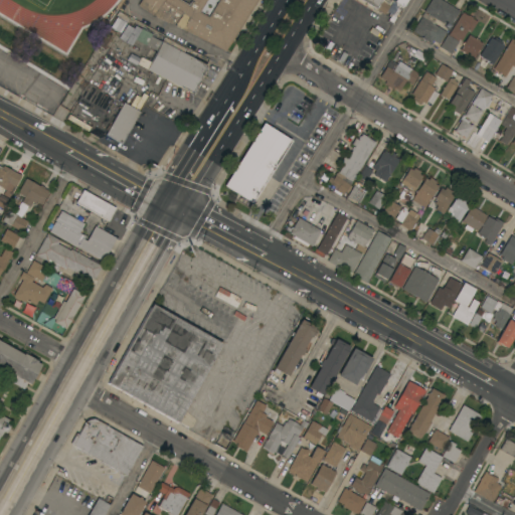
[(155,17),(137,5),(140,0),(255,0),(224,52),(214,45),(155,17)]
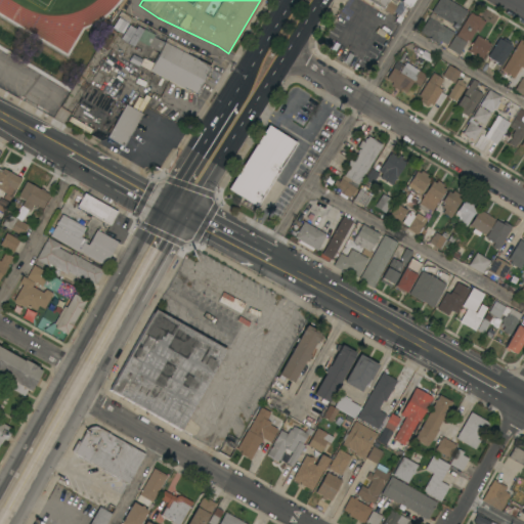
[(397,0),(399,1),(390,14),(379,7),(379,8),(377,9),(376,9),(372,7),(370,5),(370,4),(372,3),(369,2),(368,3),(367,3),(365,3),(361,1),(361,0),(397,0)]
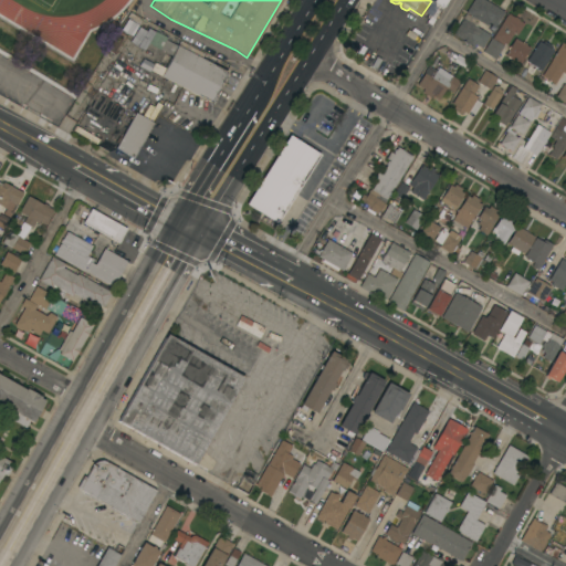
[(484,0),(504,12),(495,27),(490,23),(490,24),(488,23),(486,27),(465,13),(473,0),(484,0)]
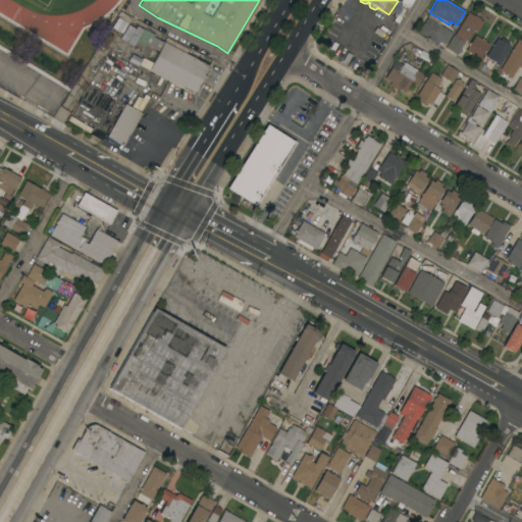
[(398,23),(394,20),(397,14),(396,15),(395,15),(396,13),(392,11),(398,1),(407,7),(398,23)]
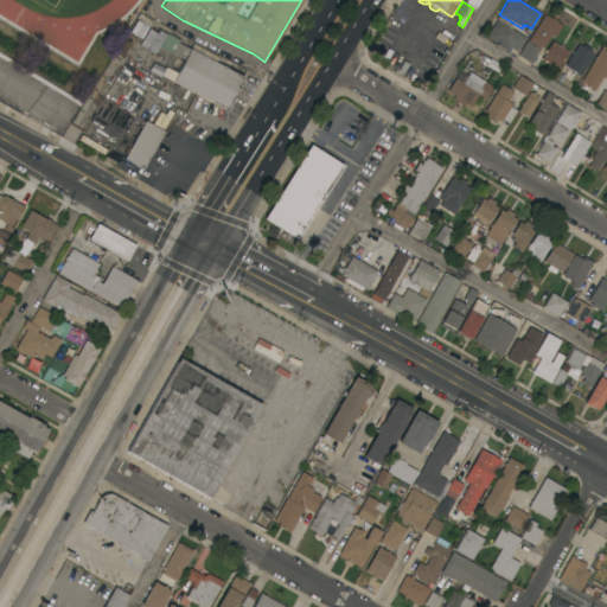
[(554,38),(550,36),(543,49),(541,48),(530,64),(517,56),(526,42),(528,42),(544,14),(551,19),(551,18),(557,21),(556,21),(562,25),(554,38)]
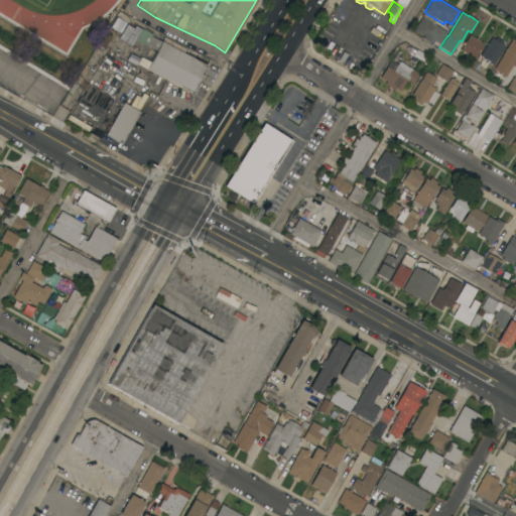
[(126,22),(120,32),(111,27),(116,17),(126,22)]
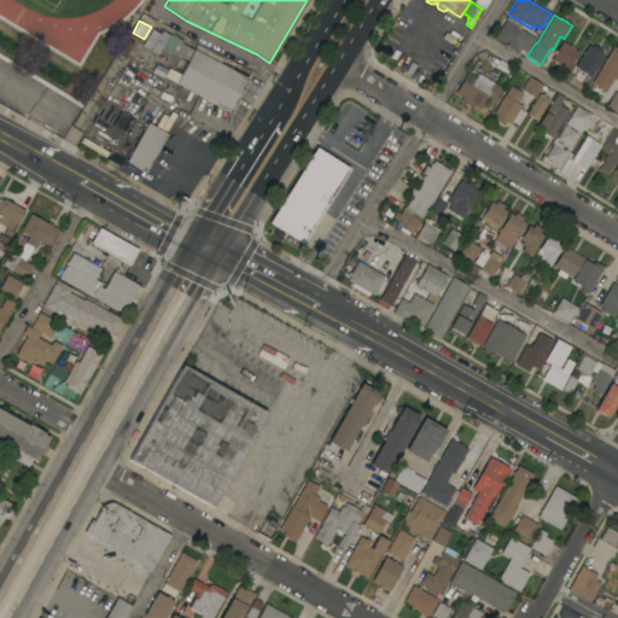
[(495,38),(506,21),(535,39),(525,53),(518,48),(517,52),(495,38)]
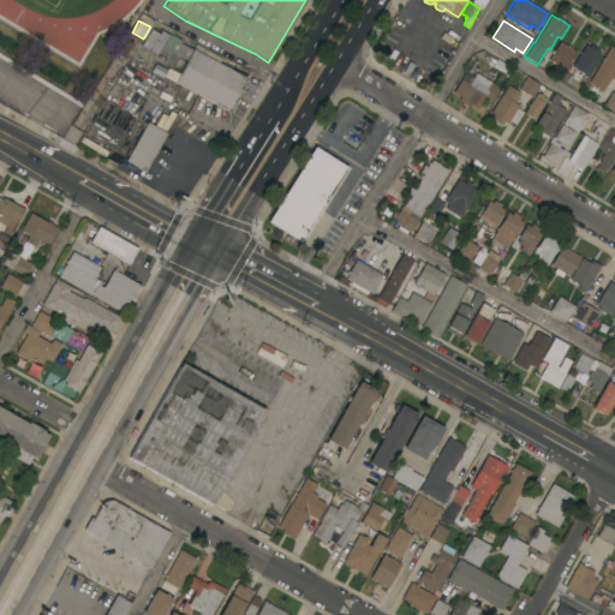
[(245,79),(246,79),(243,88),(242,87),(239,93),(240,93),(238,97),(237,97),(234,102),(231,111),(230,109),(228,111),(175,83),(163,77),(162,78),(150,72),(155,64),(167,70),(167,69),(179,75),(186,60),(161,47),(156,55),(142,46),(151,29),(159,34),(161,30),(168,35),(168,34),(181,41),(180,43),(192,51),(196,45),(221,58),(219,64),(245,78),(245,79)]
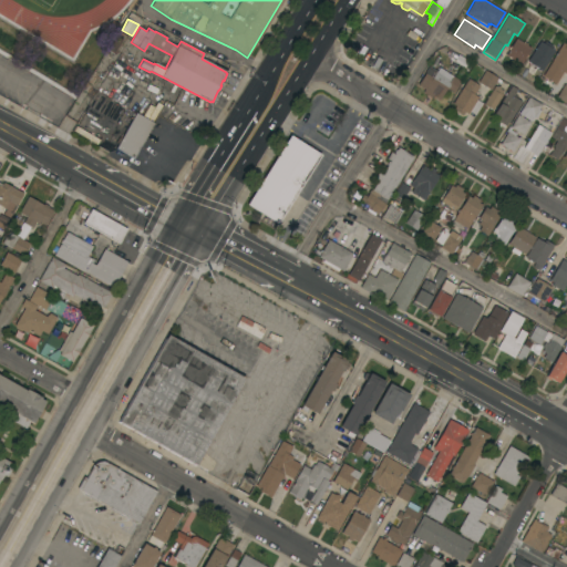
[(515,39),(523,43),(524,42),(527,44),(526,45),(531,48),(521,64),(518,63),(518,64),(507,58),(508,57),(505,55),(515,39)]
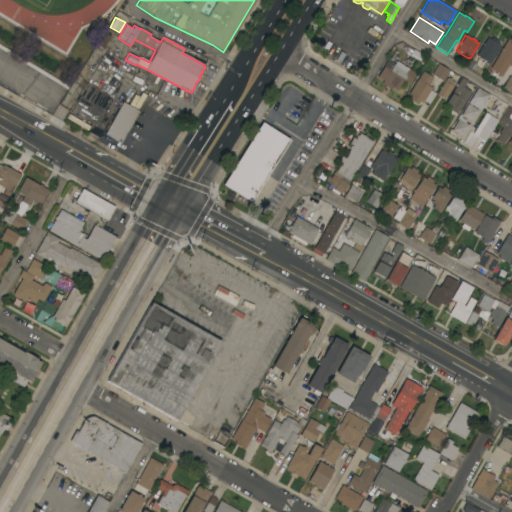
[(489,64),(476,56),(487,38),(490,39),(492,38),(498,42),(497,44),(500,46),(489,64)]
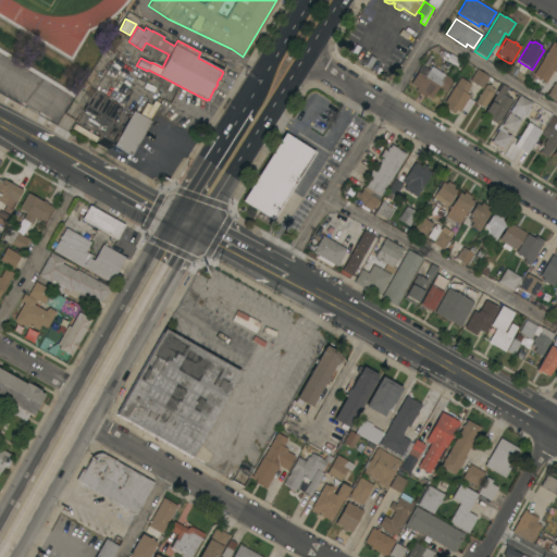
[(556,44),(556,78),(555,83),(556,84),(556,101),(546,96),(552,87),(533,75),(542,60),(542,59),(553,41),(556,44)]
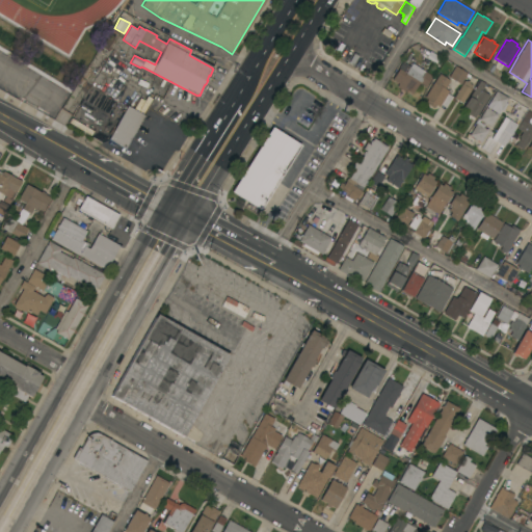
[(422,71),(422,70),(424,71),(424,72),(431,77),(425,87),(419,83),(413,94),(406,89),(404,92),(396,86),(398,84),(392,80),(399,69),(398,68),(402,62),(409,67),(411,63),(422,71)]
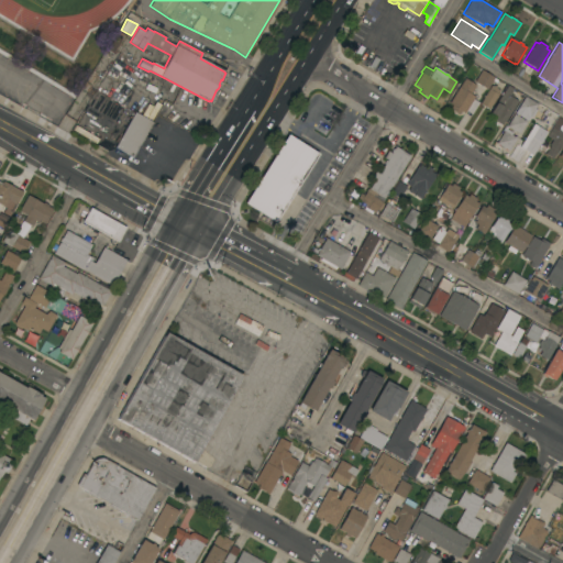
[(482,70),(494,78),(497,80),(496,83),(494,81),(492,83),(487,89),(474,81),(482,70)]
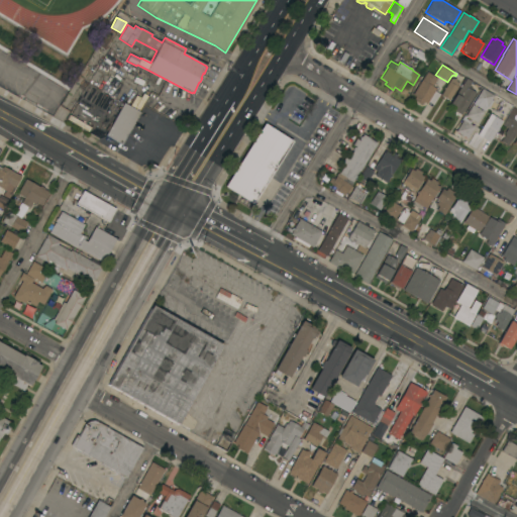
[(426,72),(437,79),(432,87),(435,89),(434,91),(439,95),(433,105),(427,102),(426,104),(423,102),(421,105),(413,100),(415,97),(412,95),(426,72)]
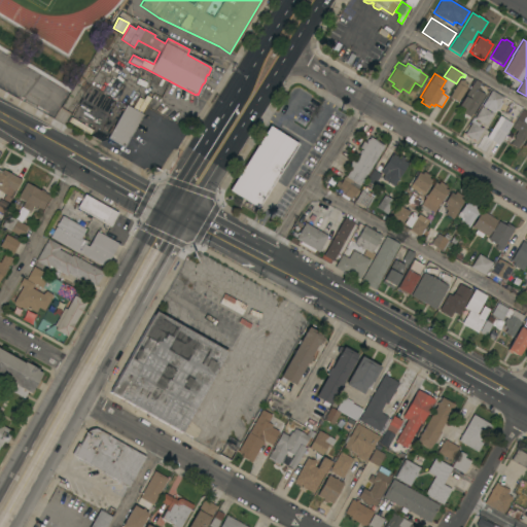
[(459,80),(461,81),(462,79),(465,81),(464,82),(468,84),(457,102),(449,97),(459,80)]
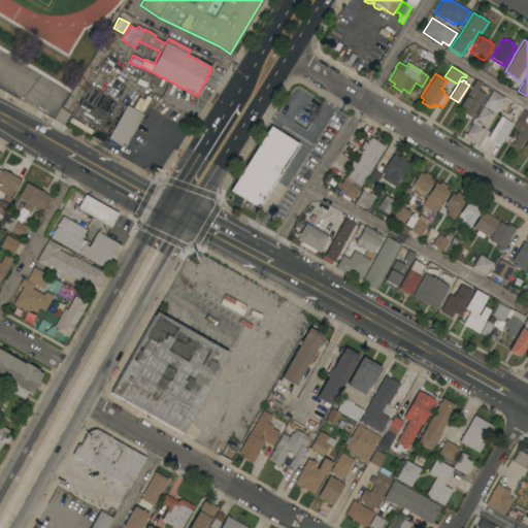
[(476,79),(482,84),(477,90),(479,91),(480,90),(484,92),(483,93),(486,95),(473,114),(472,114),(470,118),(463,112),(465,109),(460,106),(476,79)]
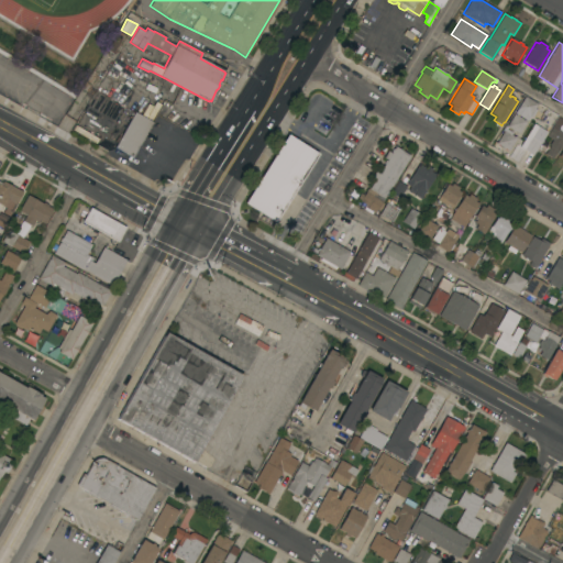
[(525,97),(538,105),(534,109),(537,110),(534,114),(532,113),(530,117),(528,116),(527,118),(523,116),(525,113),(517,109),(525,97)]
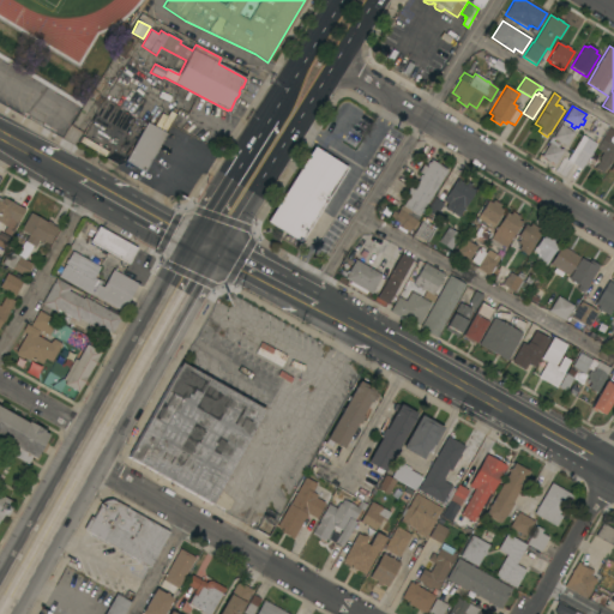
[(146,122),(166,133),(144,172),(125,161),(146,122)]
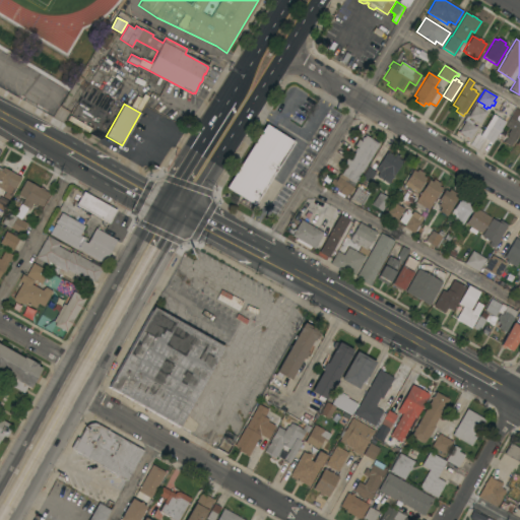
[(474,106),(484,111),(484,110),(486,112),(479,124),(475,121),(474,123),(471,121),(472,120),(468,117),(474,106)]
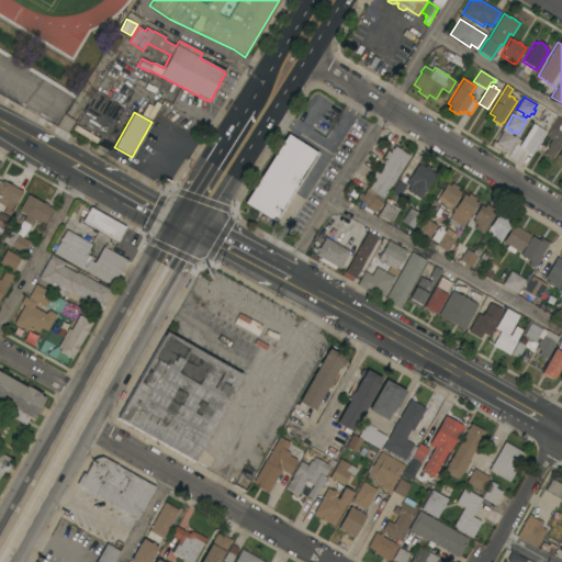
[(544,154),(549,146),(548,145),(552,139),(546,135),(549,131),(547,130),(543,134),(542,133),(541,134),(543,135),(540,142),(535,138),(538,132),(539,133),(543,125),(544,126),(546,125),(550,128),(558,116),(561,119),(561,122),(558,131),(561,133),(561,131),(561,144),(558,152),(555,150),(551,158),(544,154)]
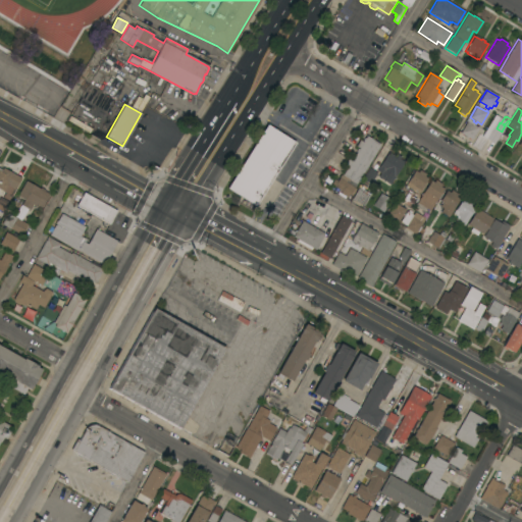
[(80,121),(82,118),(87,121),(85,125),(91,128),(89,133),(67,120),(69,116),(80,121)]
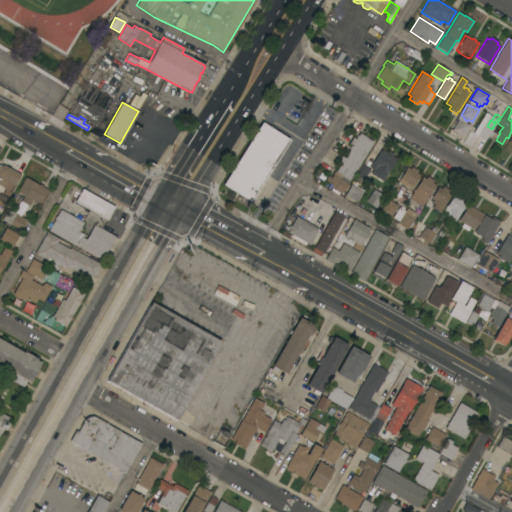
[(458,119),(459,119),(461,116),(464,118),(462,122),(467,125),(468,124),(469,125),(469,126),(463,137),(459,135),(458,136),(455,134),(455,133),(451,130),(458,119)]
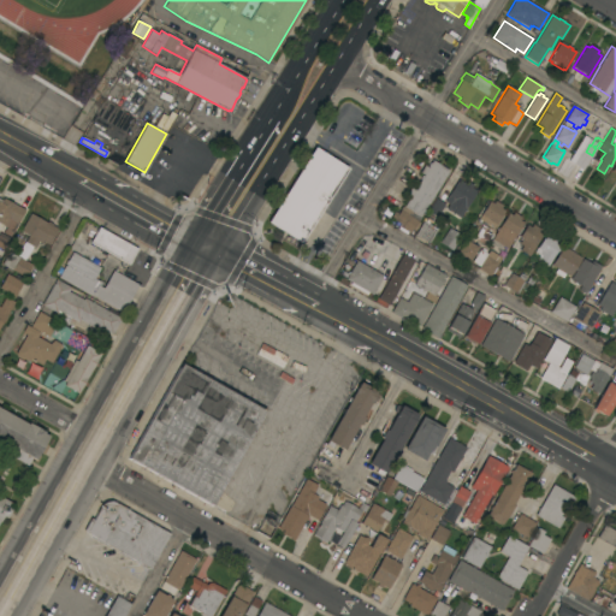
[(314,147),(348,169),(301,243),(267,223),(314,147)]
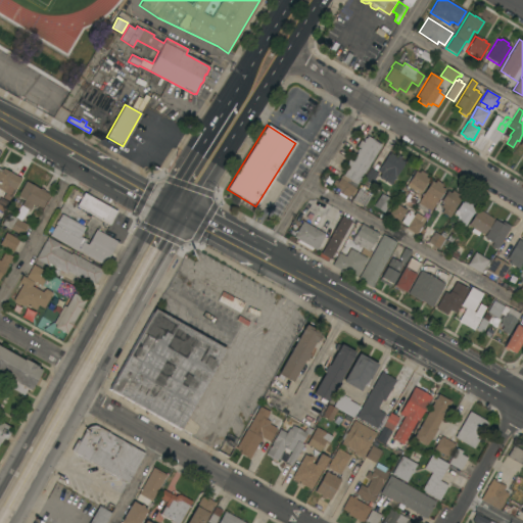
[(358,183),(360,185),(352,196),(350,195),(347,198),(340,194),(341,192),(331,185),(334,180),(338,181),(339,179),(344,181),(345,179),(348,181),(349,180),(342,176),(348,167),(345,164),(348,159),(351,161),(357,152),(358,149),(359,149),(360,148),(355,146),(360,141),(363,142),(364,141),(363,141),(365,138),(366,139),(367,136),(381,145),(358,183)]
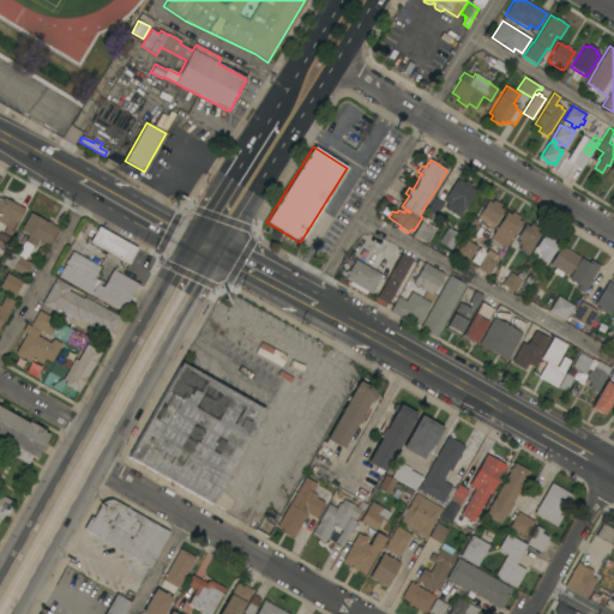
[(458,217),(444,209),(447,204),(443,202),(457,179),(462,182),(464,180),(471,185),(469,187),(475,191),(458,217)]
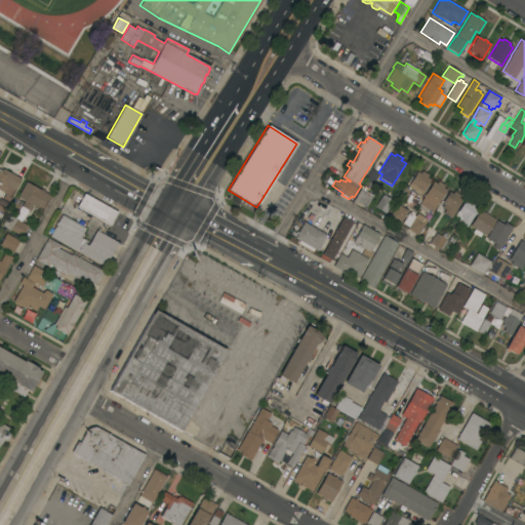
[(0,191),(0,169),(1,170),(2,169),(22,179),(11,197),(0,191)]
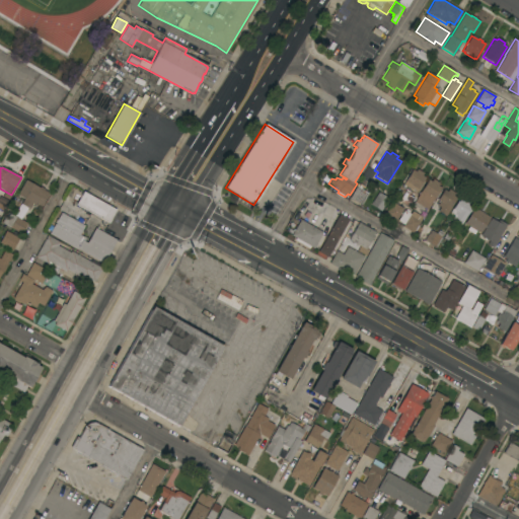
[(412,169),(416,171),(417,169),(423,173),(422,175),(425,177),(416,193),(410,189),(409,191),(406,189),(408,188),(402,184),(412,169)]
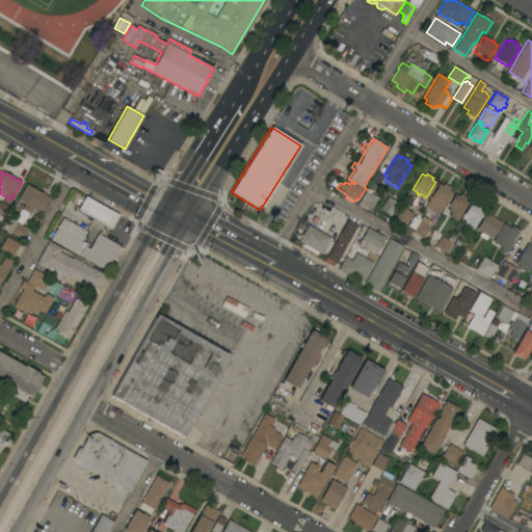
[(26,184),(41,192),(41,191),(45,193),(45,194),(49,197),(49,198),(42,211),(36,208),(35,210),(33,209),(30,214),(21,209),(24,204),(18,200),(26,184)]
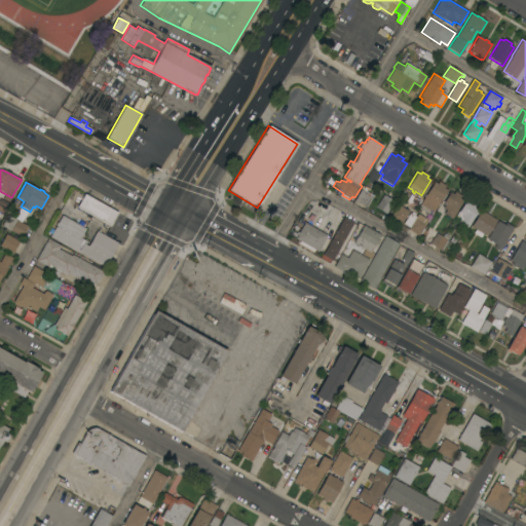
[(424,197),(423,196),(424,195),(425,195),(434,182),(437,184),(439,182),(445,186),(444,186),(448,188),(439,203),(438,205),(437,205),(433,213),(429,211),(427,214),(418,208),(424,197)]
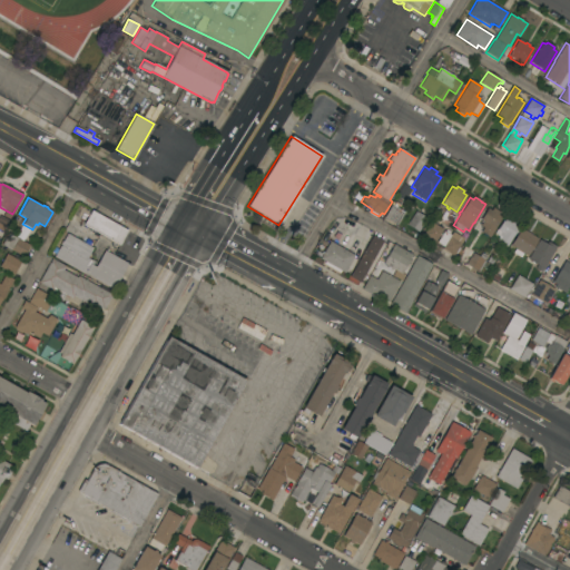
[(404,213),(396,225),(384,217),(391,205),(404,213)]
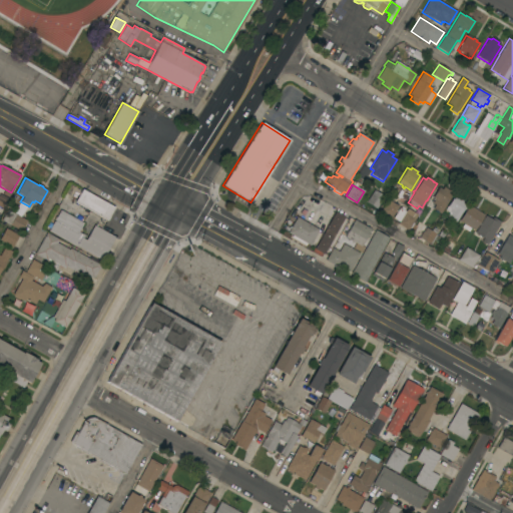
[(439,187),(442,189),(443,186),(449,190),(448,193),(451,195),(445,204),(446,205),(441,213),(433,208),(435,205),(432,203),(435,198),(432,197),(439,187)]
